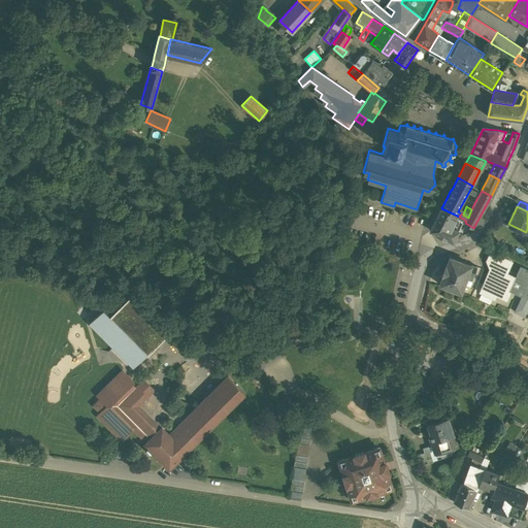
[(457,216),(441,208),(430,230),(435,233),(448,239),(453,241),(459,231),(452,228),(457,216)]
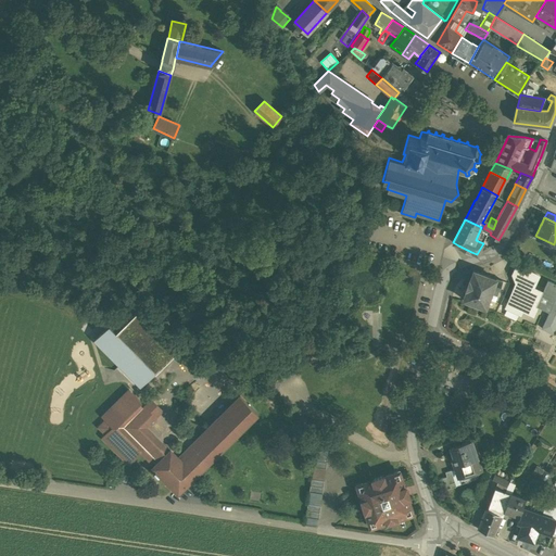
[(483,228),(481,227),(476,240),(483,243),(485,239),(488,234),(490,235),(491,232),(483,228)]
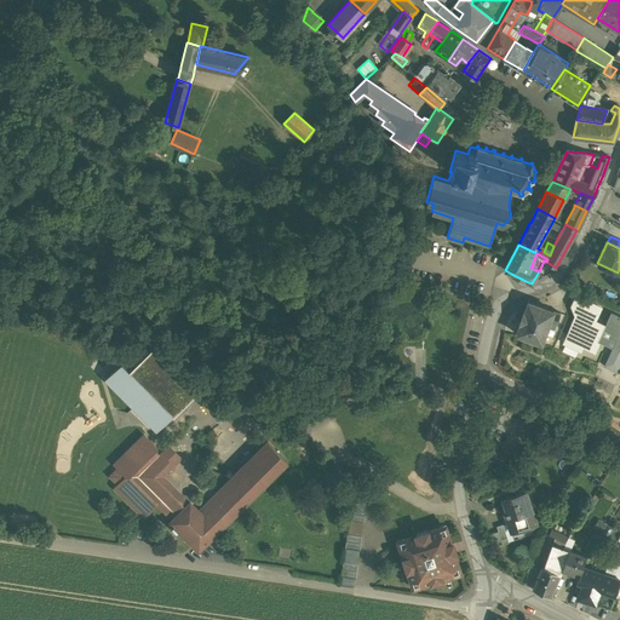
[(575,316),(564,342),(580,350),(583,345),(595,351),(598,342),(612,348),(603,366),(616,372),(619,365),(619,316),(612,313),(604,326),(595,321),(601,308),(577,296),(572,305),(575,316)]
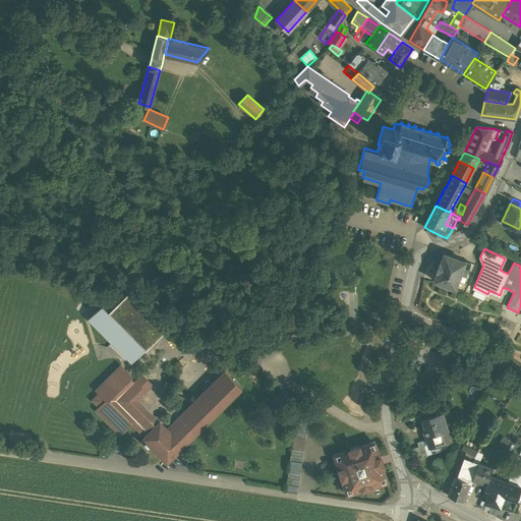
[(465,262),(444,253),(441,263),(440,263),(437,272),(433,281),(455,289),(460,275),(465,262)]
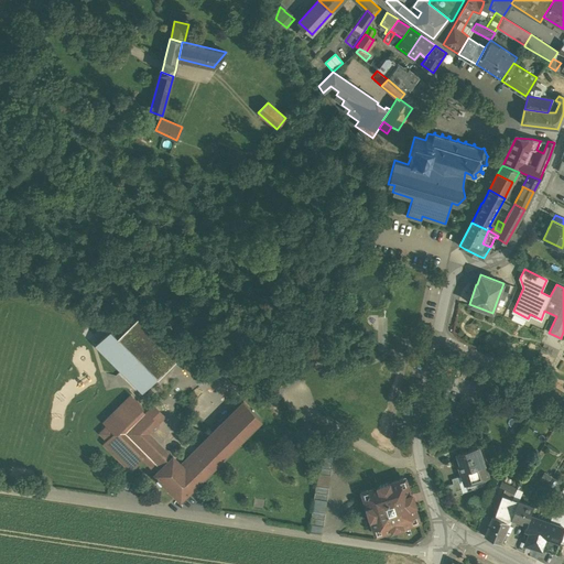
[(503,283),(498,297),(503,300),(509,285),(503,283)]
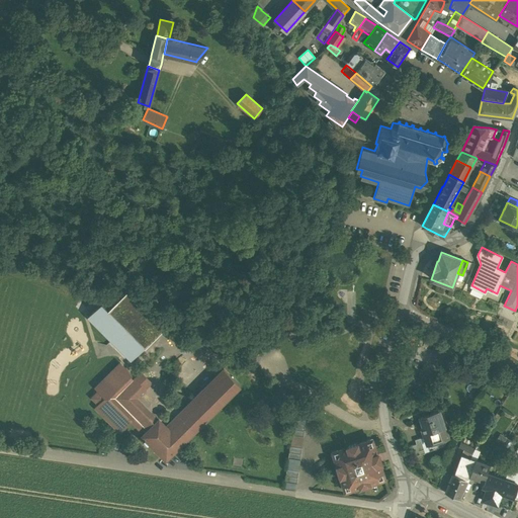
[(164,328),(126,291),(108,310),(102,303),(87,317),(131,360),(144,347),(145,347),(164,328)]
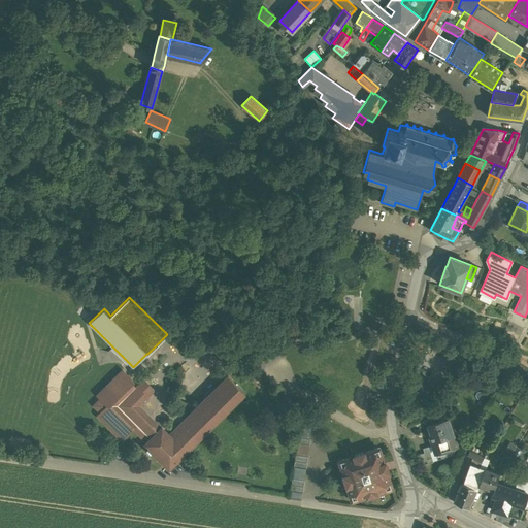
[(123,369),(97,395),(105,403),(107,403),(107,406),(105,406),(97,415),(123,440),(133,429),(141,437),(145,432),(151,437),(161,427),(138,404),(141,401),(138,398),(144,392),(137,385),(135,387),(132,383),(134,382),(123,369)]
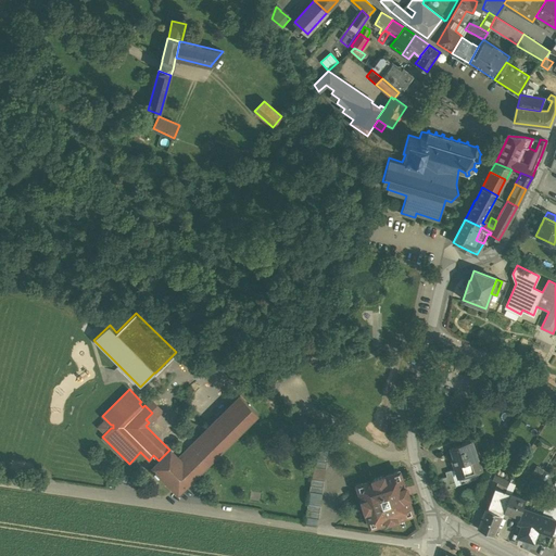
[(240,396),(223,414),(189,447),(189,446),(176,459),(174,457),(175,456),(169,450),(159,460),(151,468),(154,470),(152,472),(158,477),(159,476),(178,494),(258,415),(240,396)]
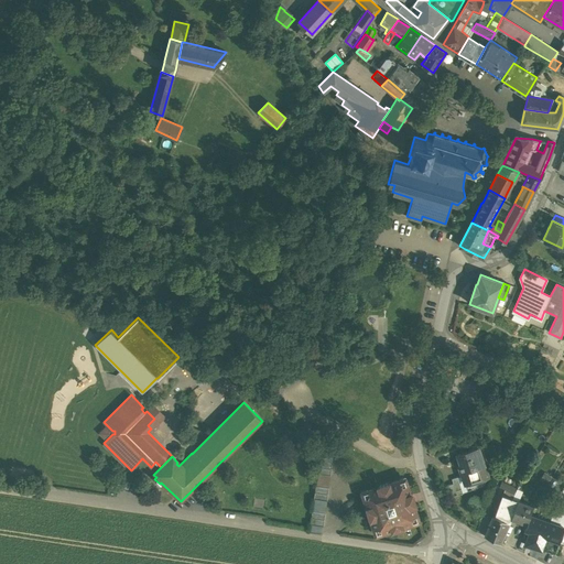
[(478,447),(457,454),(461,465),(458,466),(462,474),(484,466),(478,447)]
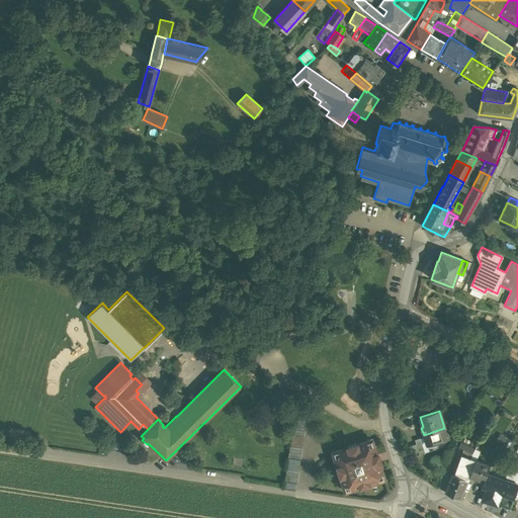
[(306,426),(293,424),(291,436),(304,437),(306,426)]
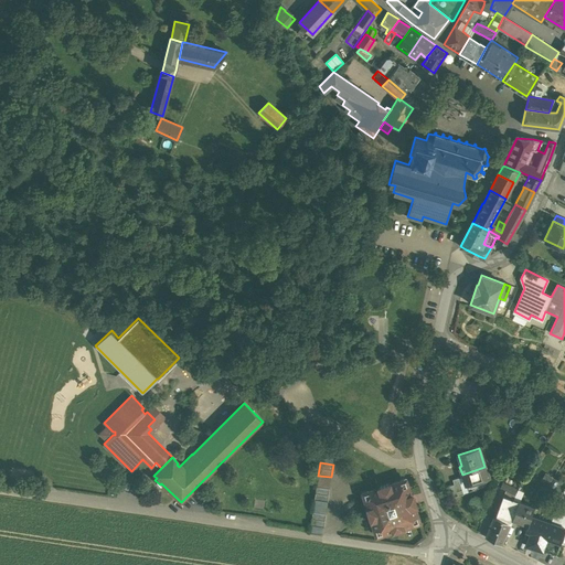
[(484,467),(462,475),(464,477),(466,486),(488,478),(484,467)]
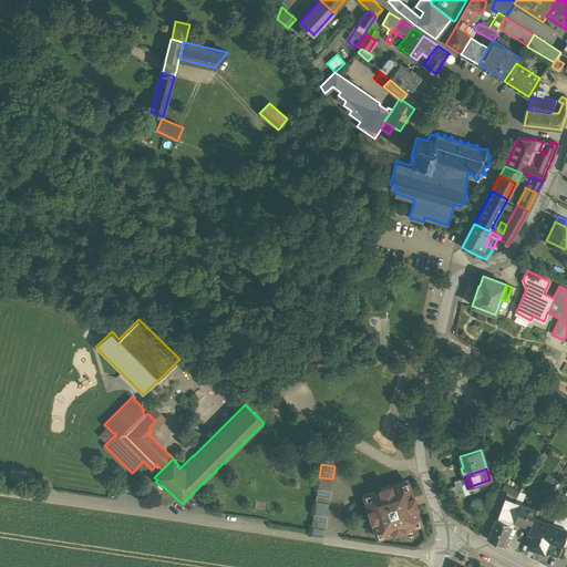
[(465,478),(461,481),(465,496),(470,494),(467,487),(465,478)]
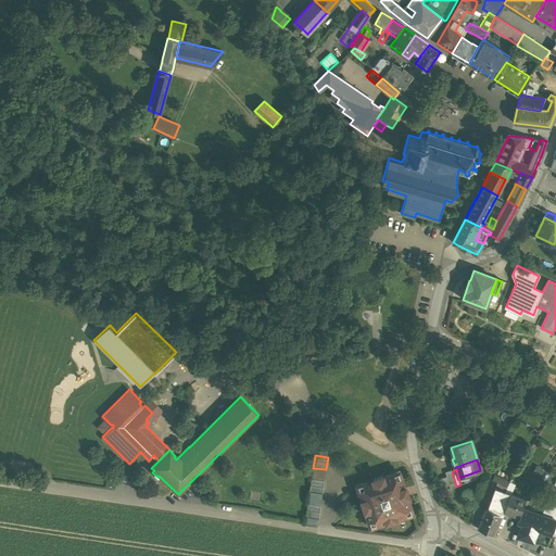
[(480,470),(458,478),(460,484),(477,480),(480,470)]
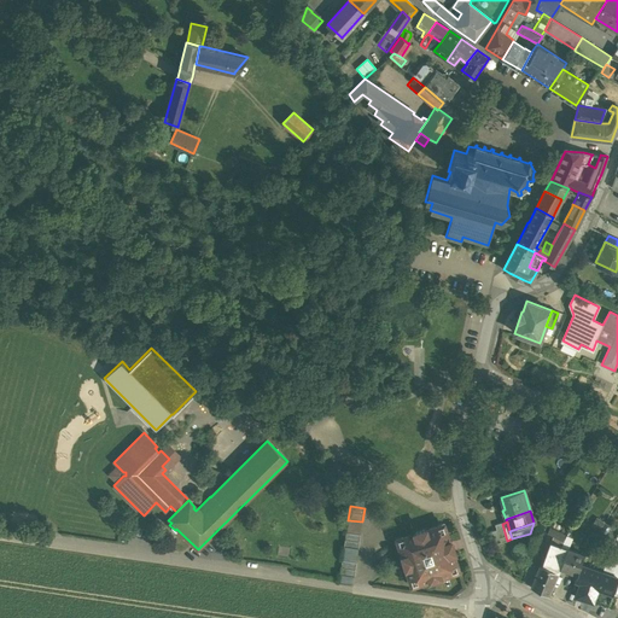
[(507,541),(502,524),(495,525),(496,531),(501,543),(507,541)]
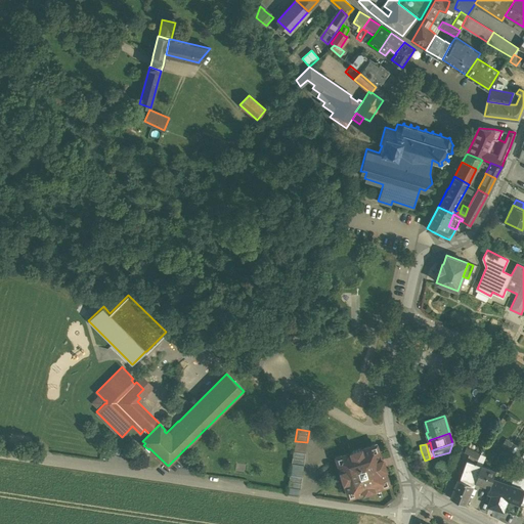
[(376,445),(361,450),(361,449),(351,452),(351,453),(337,457),(342,472),(341,472),(344,482),(345,482),(349,496),(363,491),(364,492),(375,489),(374,488),(388,484),(384,470),(386,469),(383,459),(381,460),(376,445)]
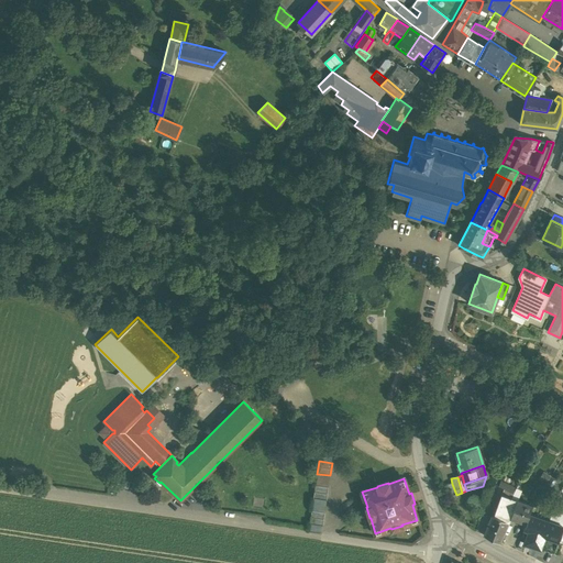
[(450,497),(456,495),(452,484),(446,485),(450,497)]
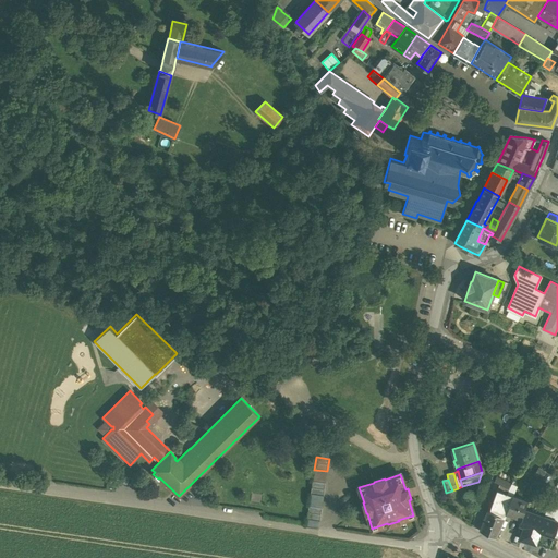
[(325,483),(313,482),(311,494),(324,496),(325,483)]
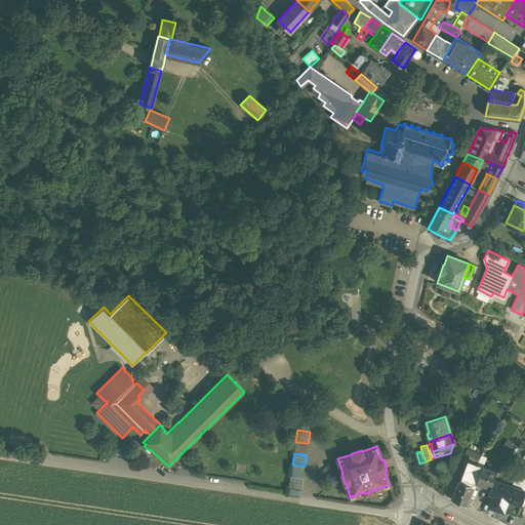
[(482,467),(468,461),(460,481),(474,487),(476,483),(481,469),(482,467)]
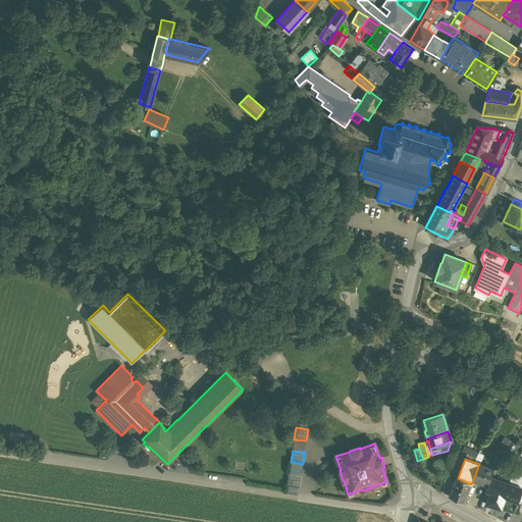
[(493,469),(479,464),(478,466),(473,480),(487,485),(490,478),(489,477),(492,472),(493,469)]
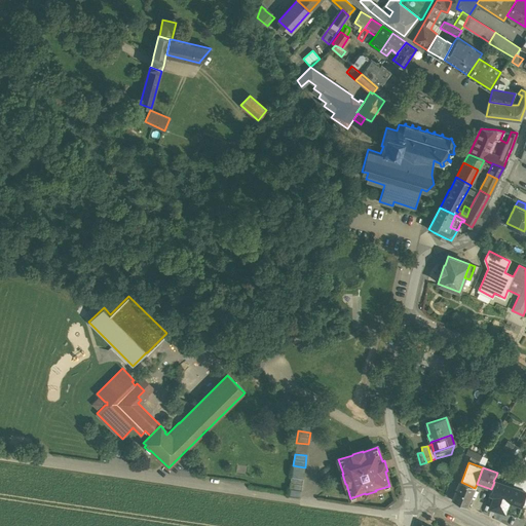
[(521,490),(525,477),(525,470),(520,467),(516,479),(513,487),(521,490)]
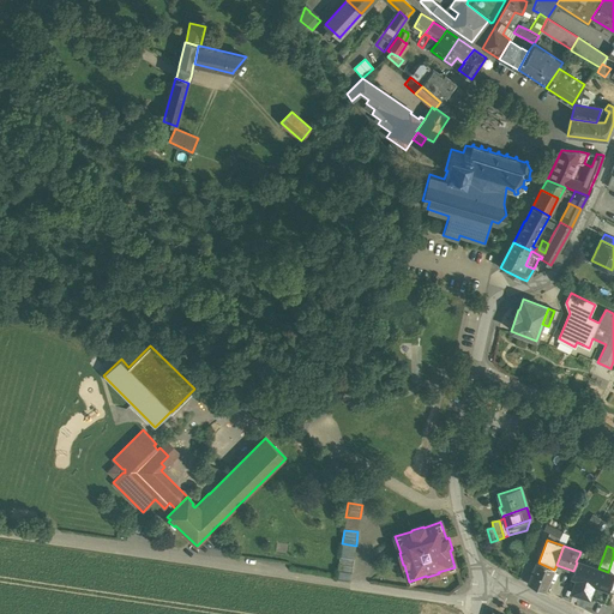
[(602,559),(581,552),(579,555),(576,561),(577,563),(599,569),(602,559)]
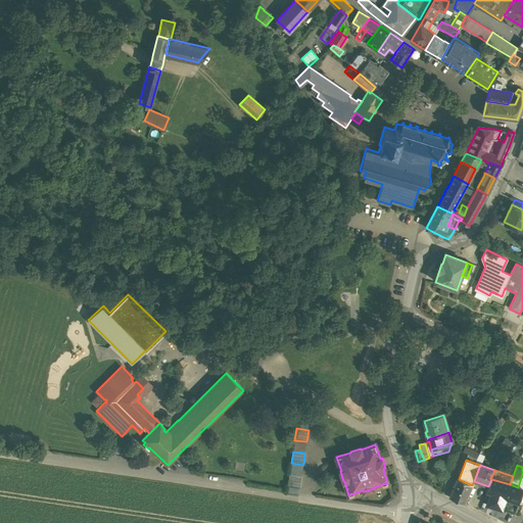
[(301,476),(289,474),(288,486),(299,488),(301,476)]
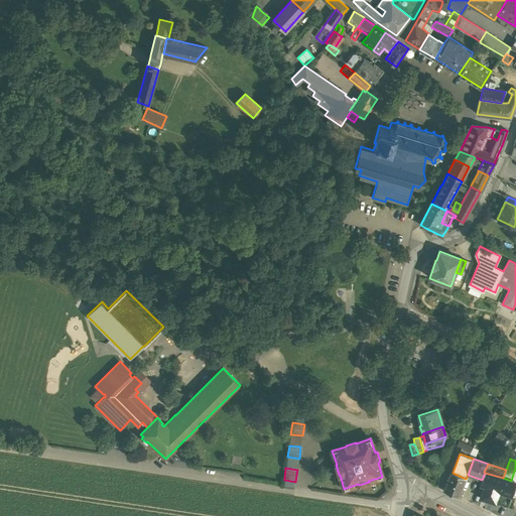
[(453,473),(450,472),(443,491),(458,498),(462,489),(462,488),(465,484),(464,484),(466,479),(453,473)]
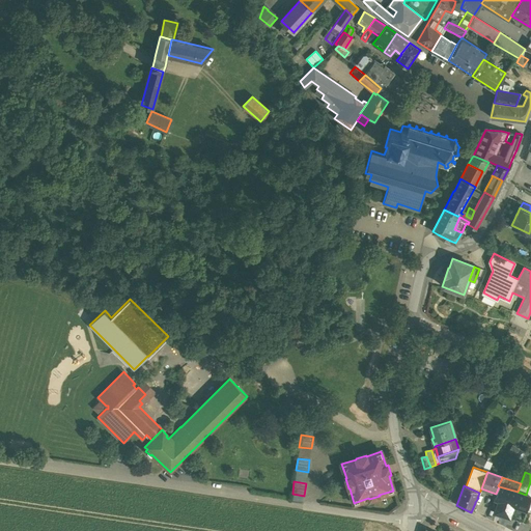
[(518,492),(499,486),(496,494),(494,500),(499,502),(512,506),(526,511),(526,509),(530,497),(530,496),(526,495),(518,492)]
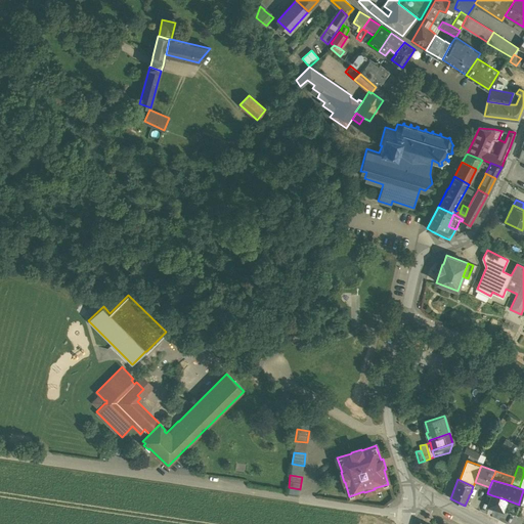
[(506,499),(492,495),(488,506),(503,511),(504,508),(506,499)]
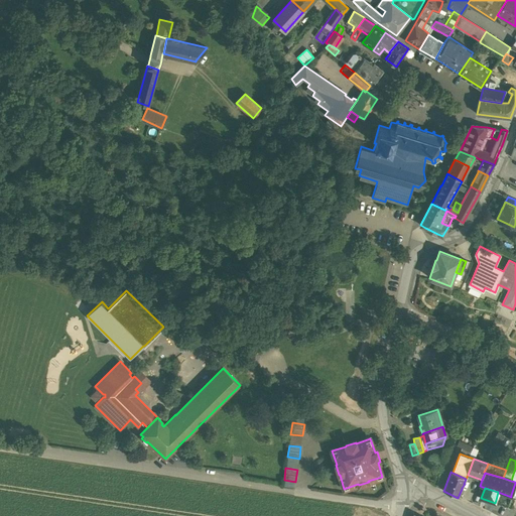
[(511,497),(498,492),(496,500),(498,501),(498,504),(511,509),(515,496),(511,495),(511,497)]
